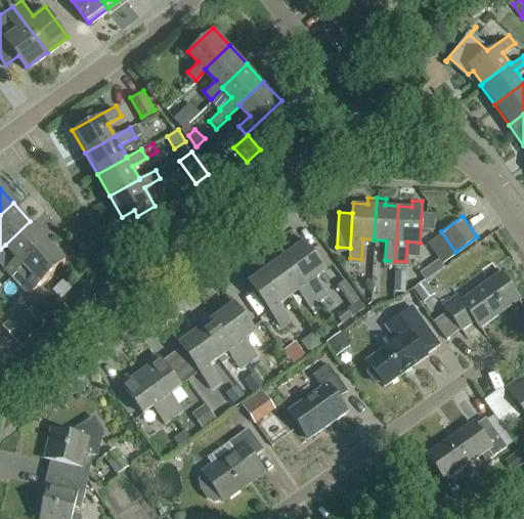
[(23,262),(47,240),(30,221),(5,245),(15,255),(4,265),(11,273),(23,263),(23,262)]
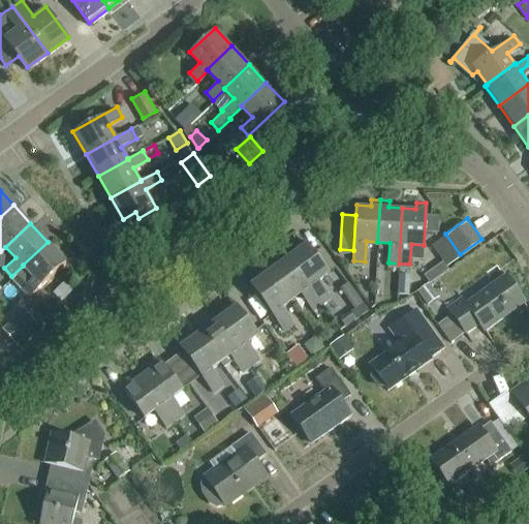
[(433,242),(447,263),(460,254),(445,234),(433,242)]
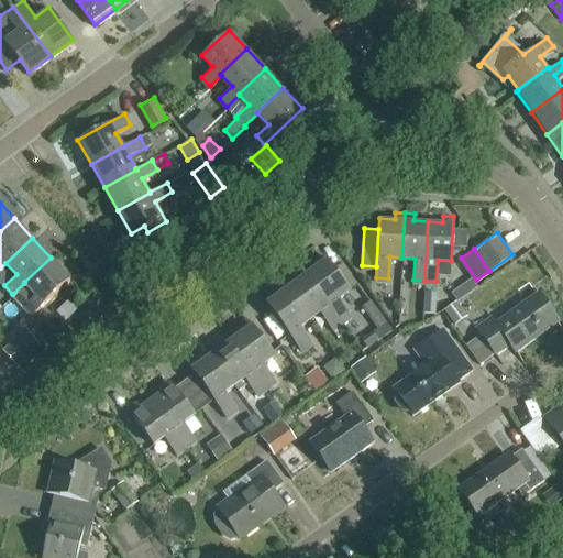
[(306,272),(341,321),(350,315),(338,297),(349,290),(327,258),(322,252),(313,259),(318,264),(306,272)]
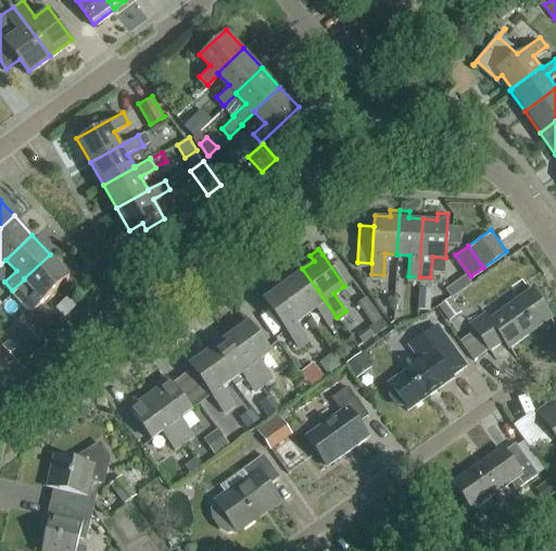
[(24,279),(12,290),(23,302),(30,310),(68,274),(50,254),(24,278),(24,279)]
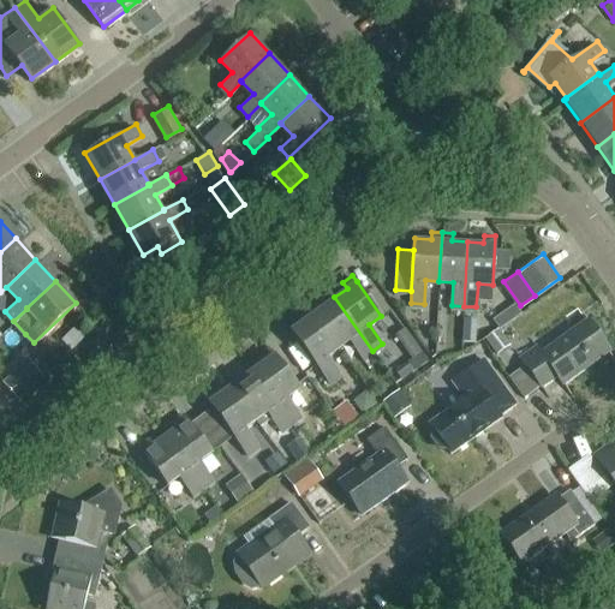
[(363,358),(372,351),(334,297),(322,305),(318,300),(309,306),(338,347),(350,339),(363,358)]
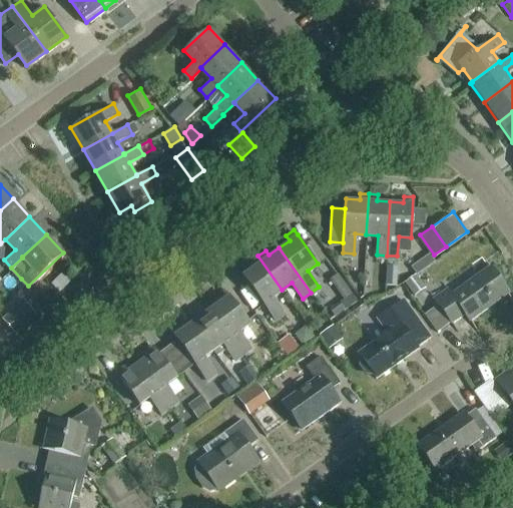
[(273,297),(282,290),(258,256),(250,261),(254,266),(243,274),(275,319),(284,313),(273,297)]
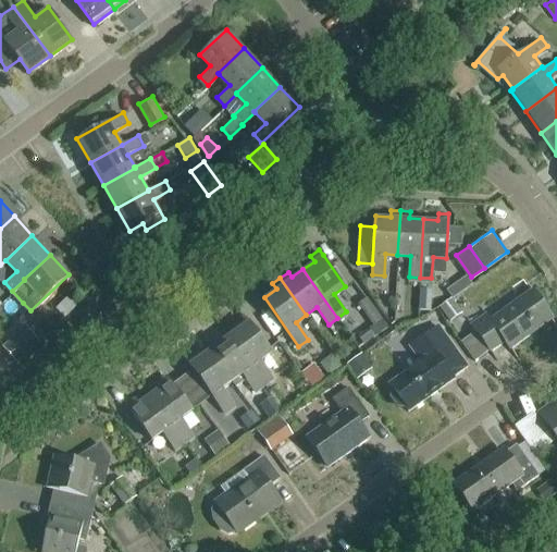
[(510,346),(552,316),(531,287),(490,318),(485,311),(472,322),(477,328),(460,339),(474,358),(491,347),(492,348),(505,339),(510,346)]
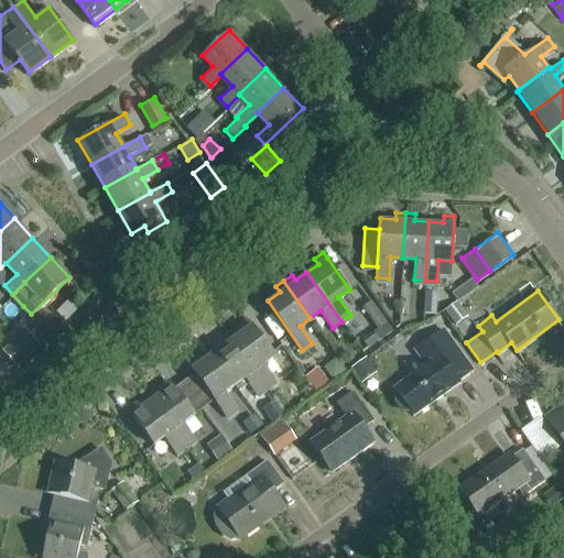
[(452,304),(461,318),(470,313),(462,297),(452,304)]
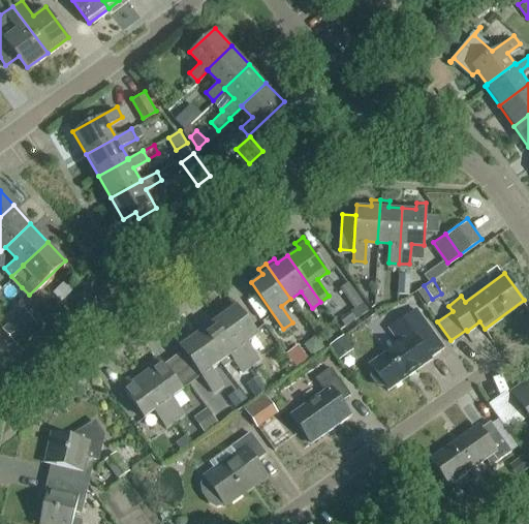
[(355,315),(368,307),(361,298),(347,280),(339,286),(354,307),(340,317),(345,325),(355,315)]
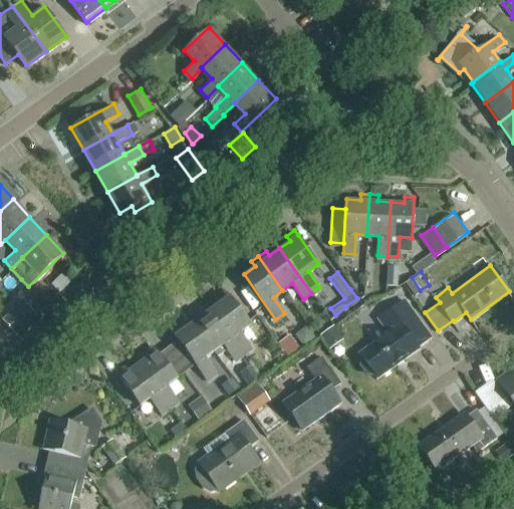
[(211,308),(243,352),(252,346),(240,330),(250,323),(226,290),(218,296),(222,301),(211,308)]
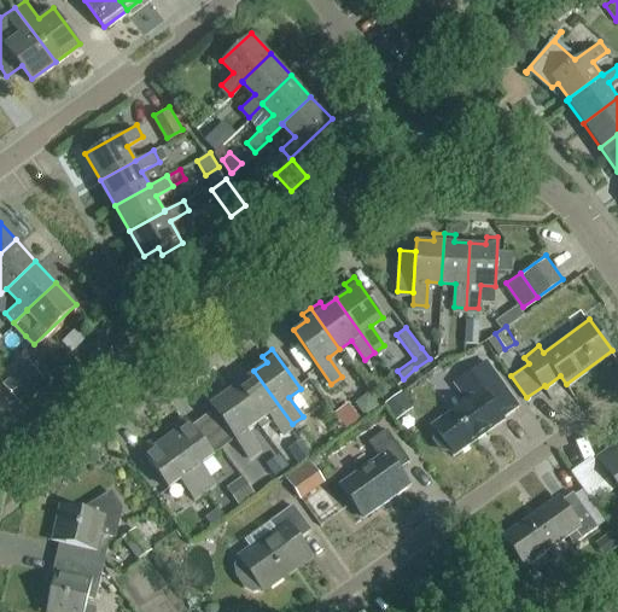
[(453,453),(503,417),(519,404),(485,357),(453,380),(465,398),(431,423),(433,426),(432,438),(441,448),(450,449),(453,453)]
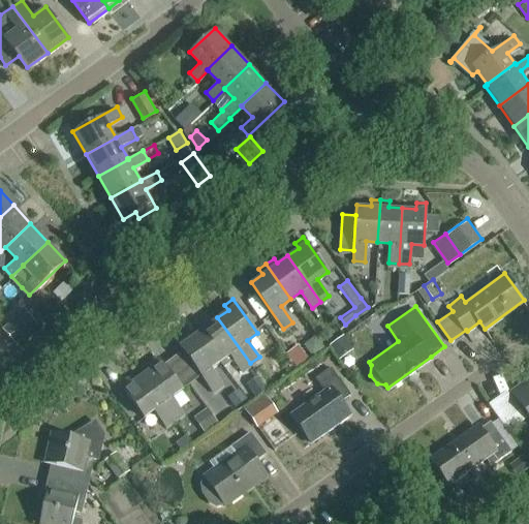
[(14,340),(36,321),(25,308),(3,328),(14,340)]
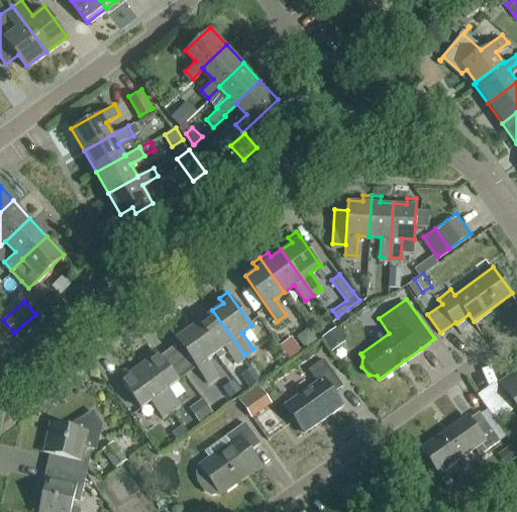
[(236,361),(244,354),(212,310),(202,318),(198,313),(191,318),(215,352),(225,345),(236,361)]
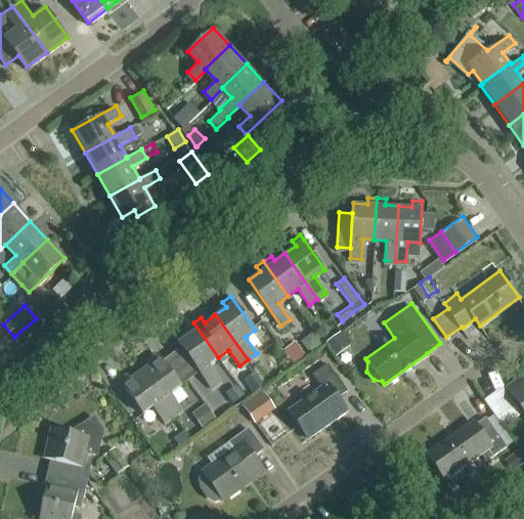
[(209,363),(218,357),(193,322),(186,328),(190,333),(179,341),(212,387),(221,380),(209,363)]
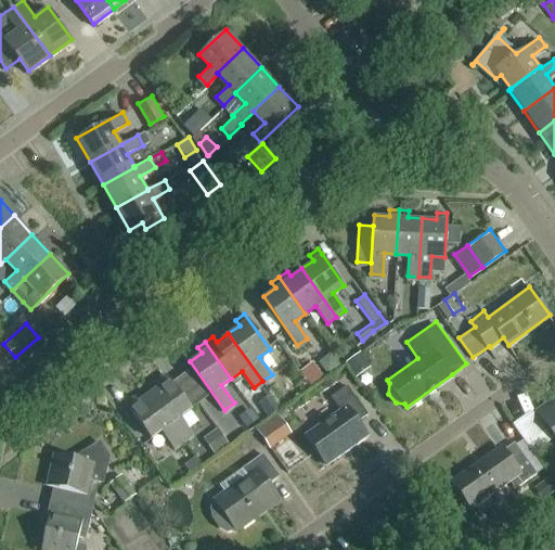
[(327,371),(340,361),(331,348),(318,358),(327,371)]
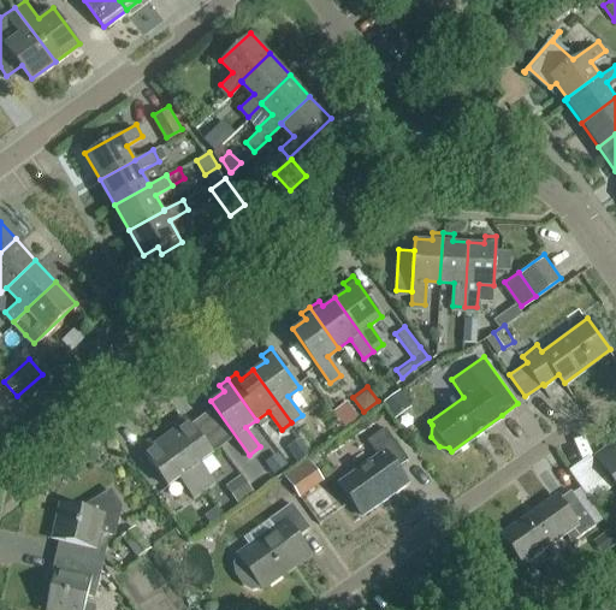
[(359,415),(347,397),(332,408),(345,425),(359,415)]
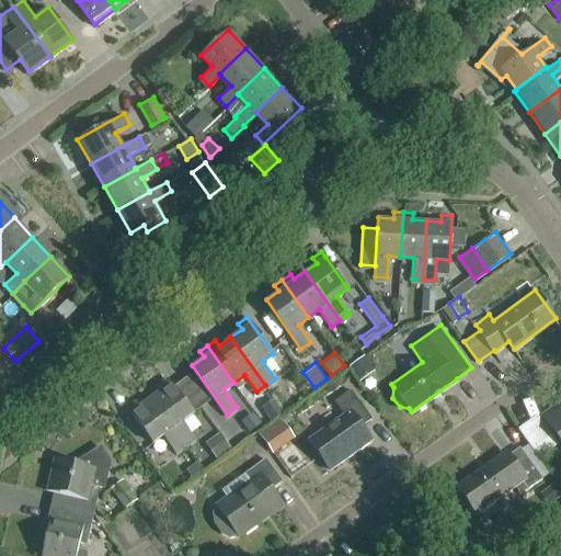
[(150,395),(185,444),(194,438),(182,420),(193,412),(167,375),(158,382),(161,387),(150,395)]
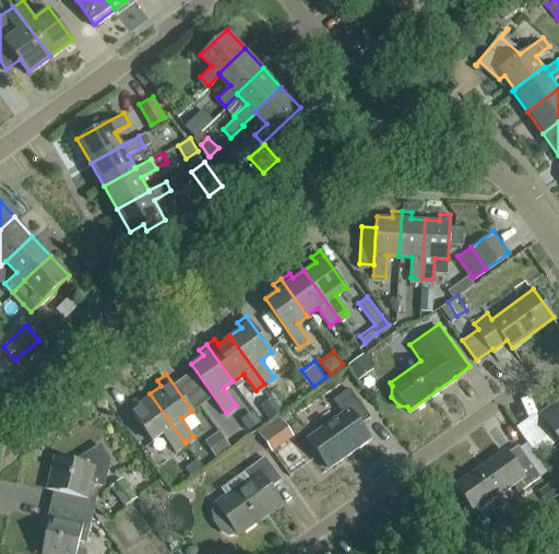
[(328,466),(369,436),(359,422),(370,414),(349,386),(334,397),(343,410),(307,436),(328,466)]
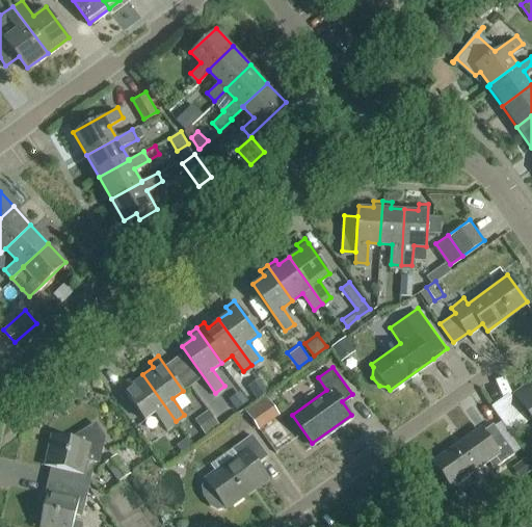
[(167,427),(176,421),(142,374),(131,383),(128,377),(120,384),(144,418),(155,410),(167,427)]
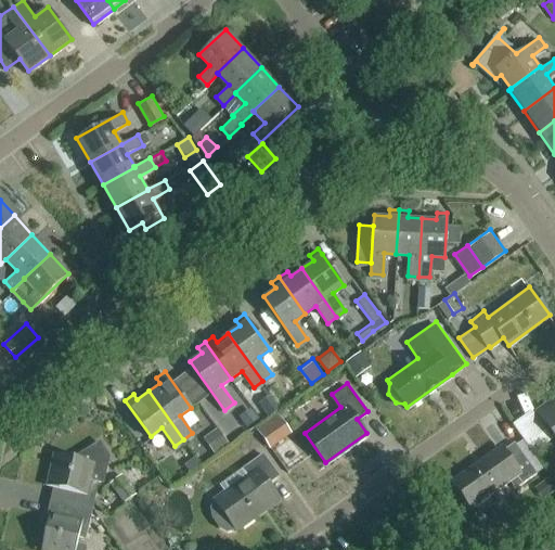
[(270,392),(259,399),(268,412),(280,405),(270,392)]
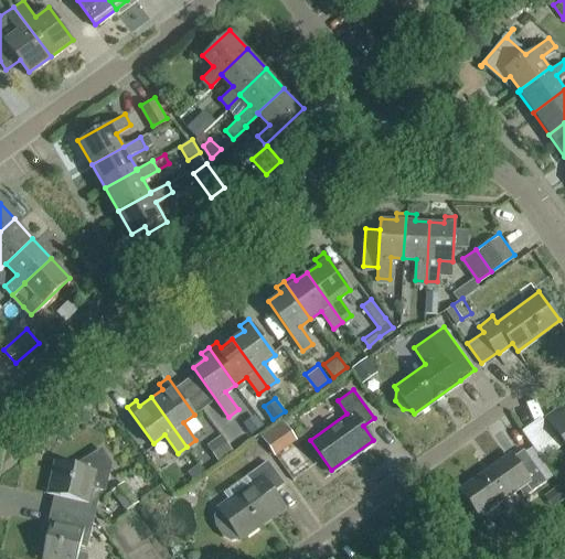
[(564,399),(545,414),(564,442),(564,399)]
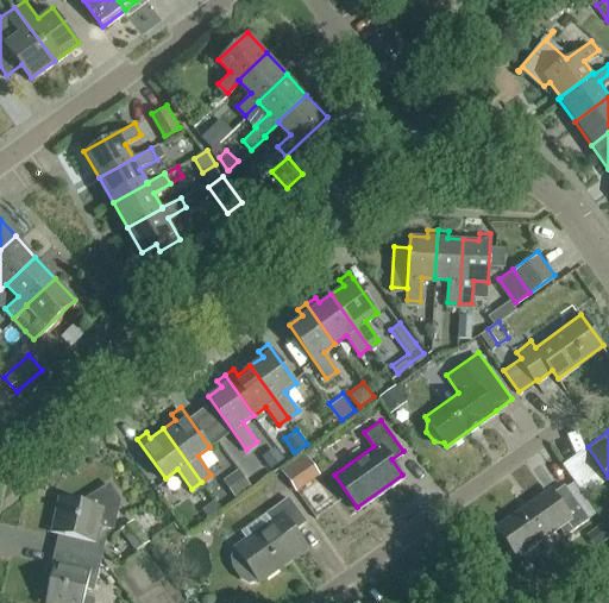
[(293,457),(302,482),(328,471),(319,447),(293,457)]
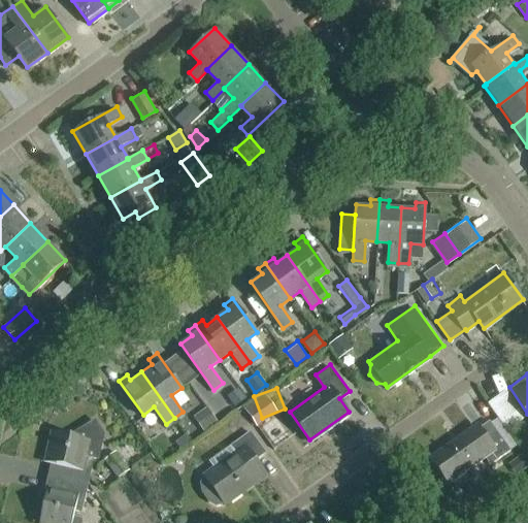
[(199,411),(209,425),(224,416),(213,401),(199,411)]
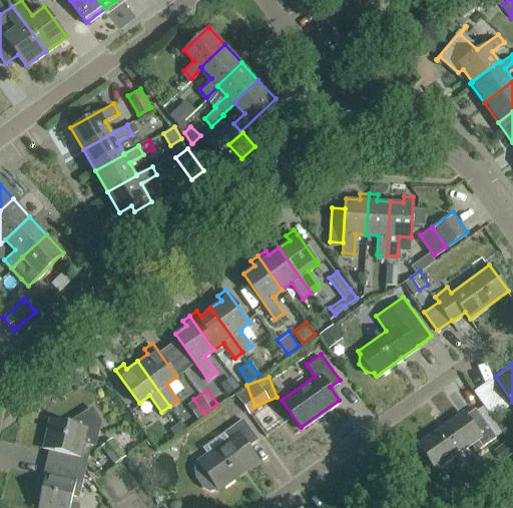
[(46,459),(85,468),(90,443),(95,445),(101,420),(92,405),(65,422),(49,418),(43,445),(49,447),(46,459)]
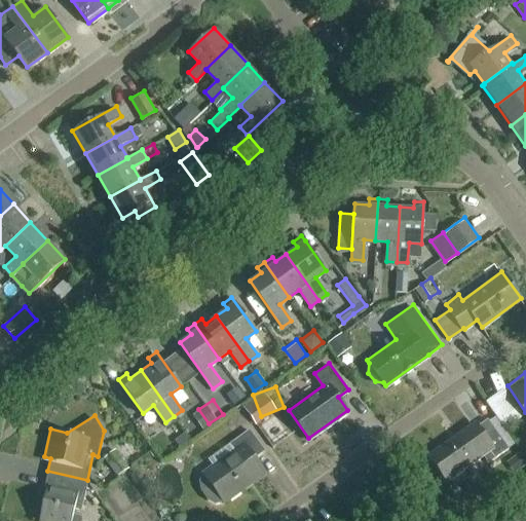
[(489,419),(508,446),(514,441),(495,415),(489,419)]
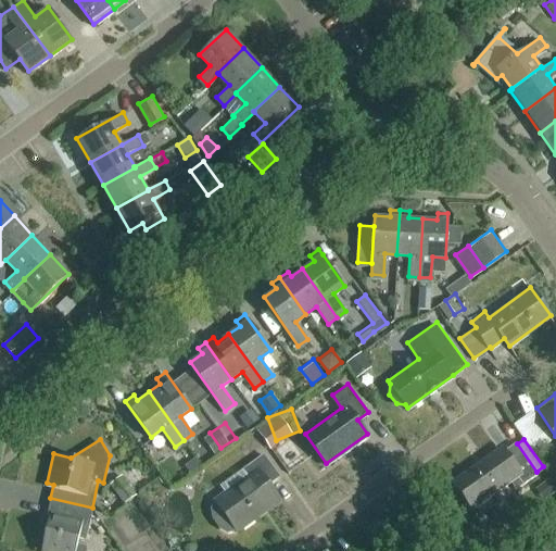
[(517,443),(516,442),(515,441),(501,451),(498,448),(456,477),(476,504),(510,479),(516,486),(536,472),(517,443)]
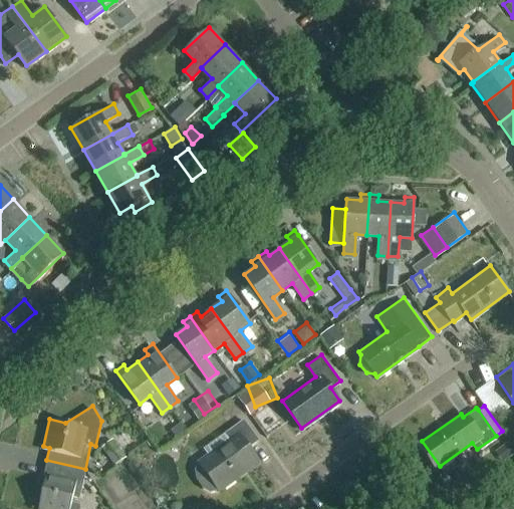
[(258,438),(243,418),(202,446),(208,454),(199,460),(195,468),(197,477),(202,486),(211,491),(219,488),(272,451),(261,436),(258,438)]
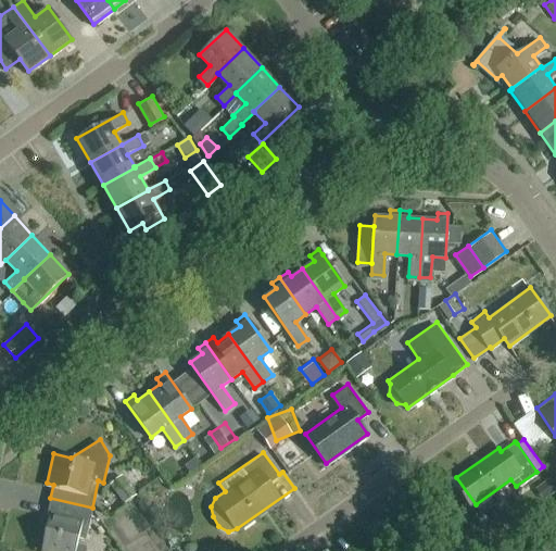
[(123,473),(109,481),(123,502),(136,492),(123,473)]
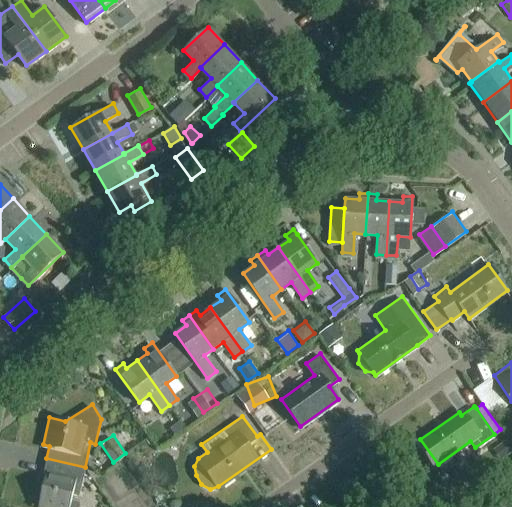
[(82,478),(85,467),(46,458),(43,471),(47,471),(38,506),(76,506),(78,498),(70,496),(71,491),(90,496),(92,487),(90,486),(91,480),(82,478)]
